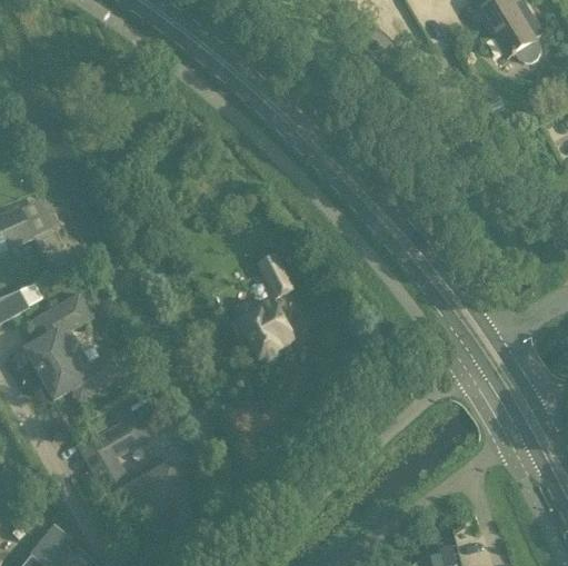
[(539,42),(537,40),(545,36),(525,1),(526,0),(482,0),(477,3),(509,59),(515,57),(516,58),(519,56),(521,60),(527,63),(534,65),(539,61),(542,55),(542,48),(539,42)]
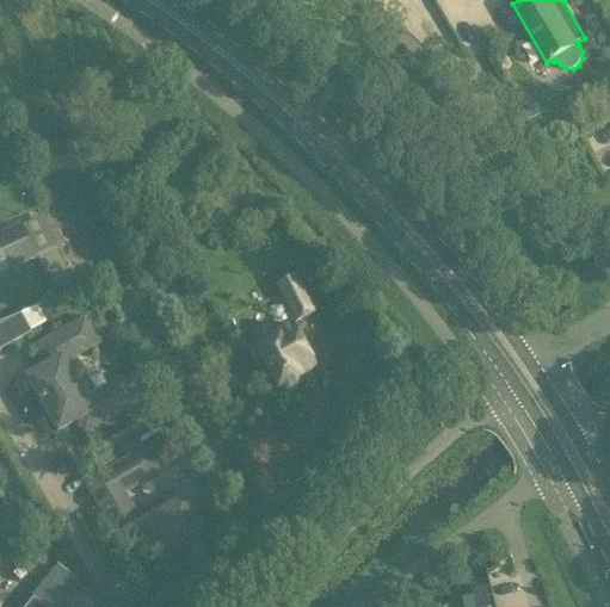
[(203,220),(209,233),(223,227),(217,212),(203,220)]
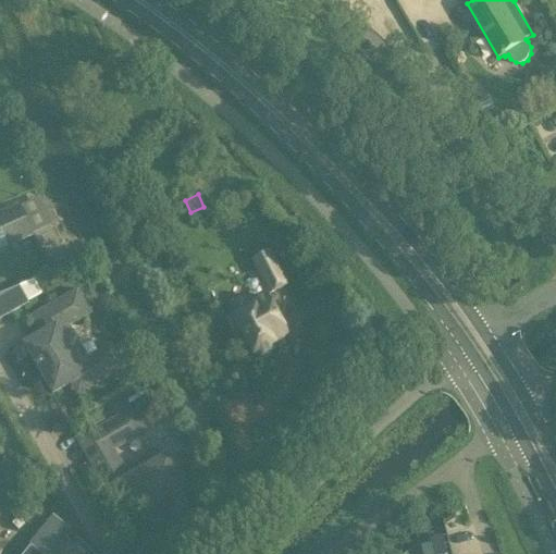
[(0,248),(32,235),(17,205),(0,211),(0,248)]
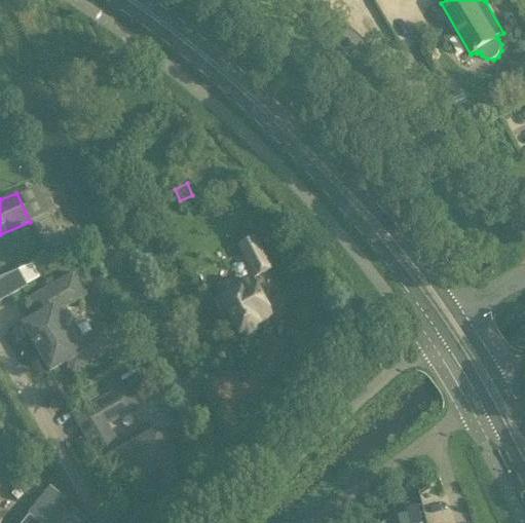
[(256,236),(240,244),(256,275),(271,268),(256,236)]
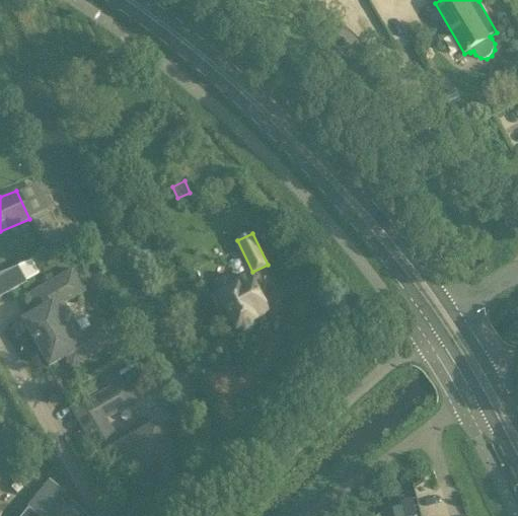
[(26,282),(17,266),(0,273),(0,281),(7,293),(26,282)]
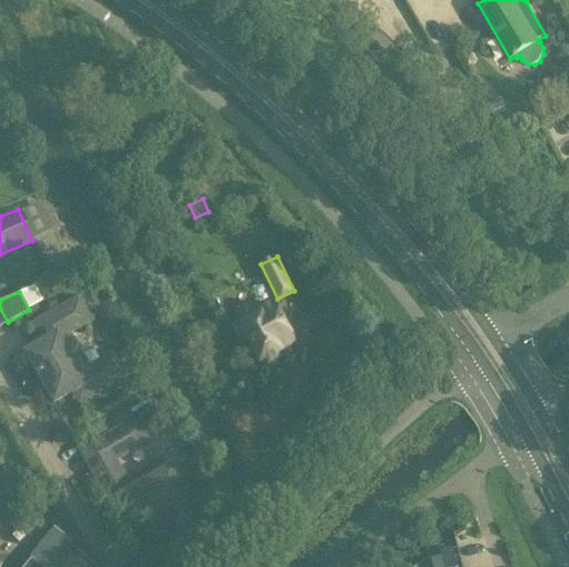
[(45,343),(26,354),(52,402),(81,385),(87,396),(121,377),(110,357),(87,370),(78,354),(66,332),(89,320),(77,300),(35,324),(45,343)]
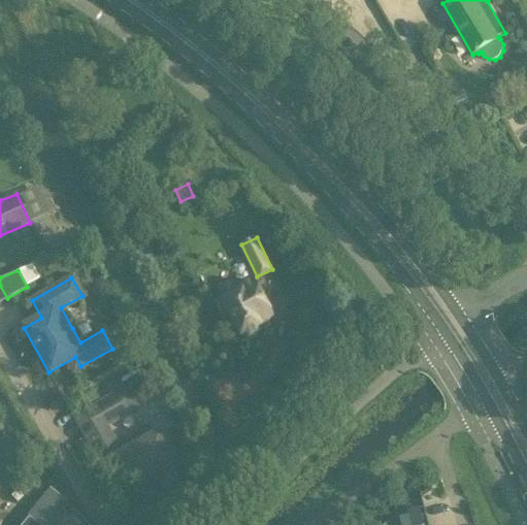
[(239,294),(221,302),(238,337),(243,334),(244,337),(253,333),(251,329),(257,326),(256,324),(269,318),(251,279),(235,286),(239,294)]
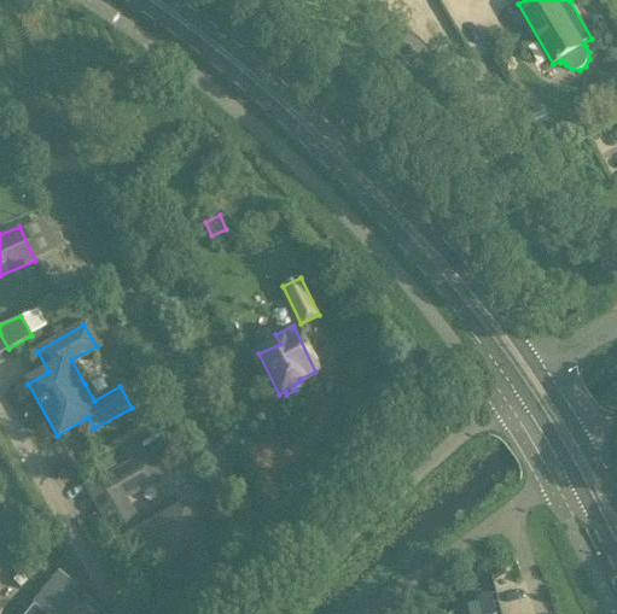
[(273,341),(267,329),(255,335),(261,348),(273,341)]
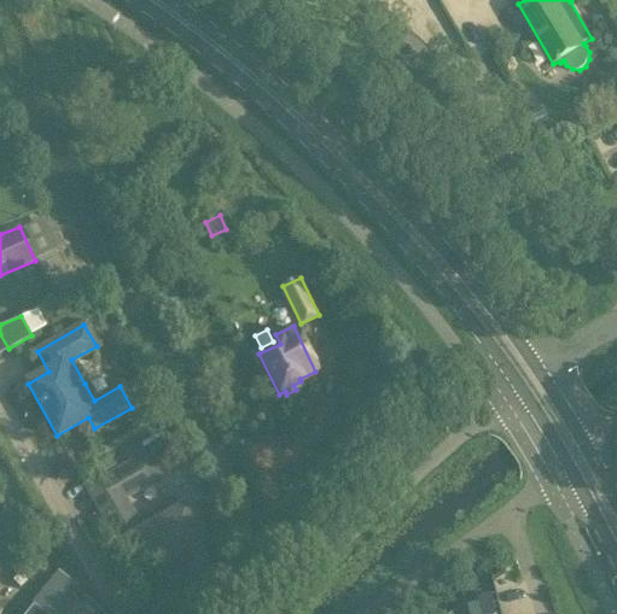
[(149,571),(202,541),(182,508),(157,522),(151,512),(135,520),(122,498),(158,477),(145,455),(102,480),(112,501),(99,508),(121,545),(132,539),(149,571)]
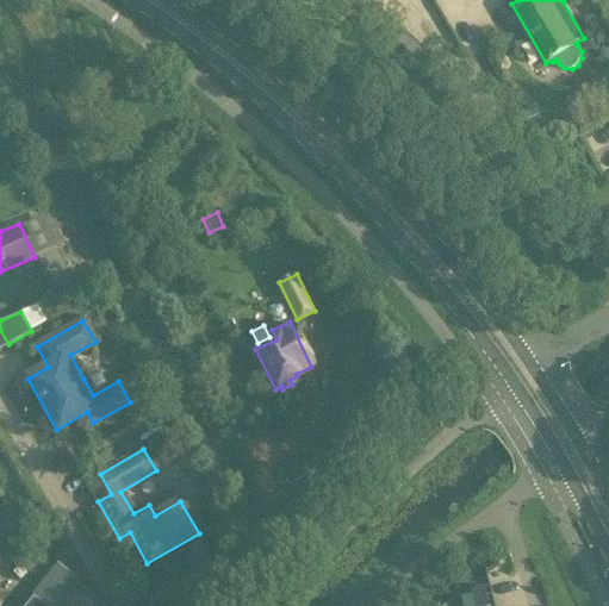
[(56,605),(78,581),(56,563),(31,594),(35,597),(45,605),(56,605)]
